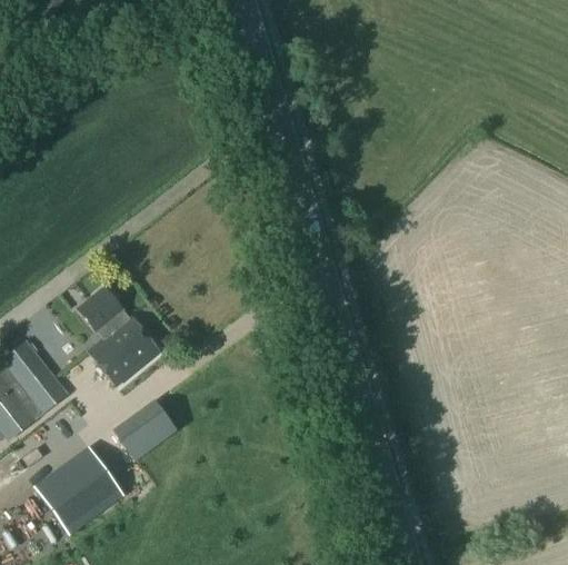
[(106,287),(79,308),(105,339),(125,324),(118,315),(125,310),(106,287)]
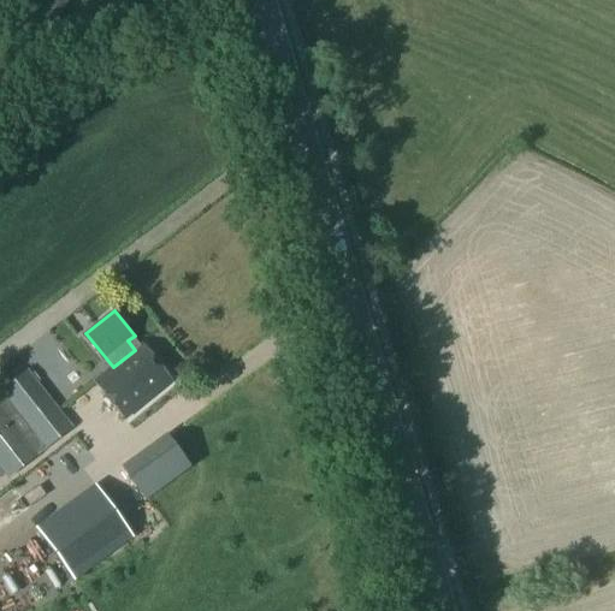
[(143,343),(135,350),(113,367),(96,380),(126,419),(173,380),(143,343)]
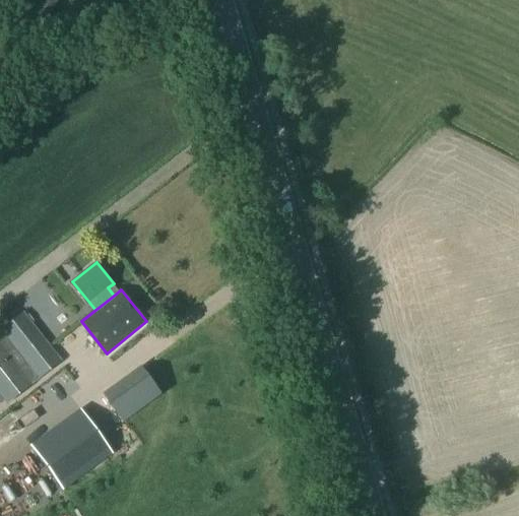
[(23,310),(0,328),(0,342),(29,383),(63,360),(23,310)]
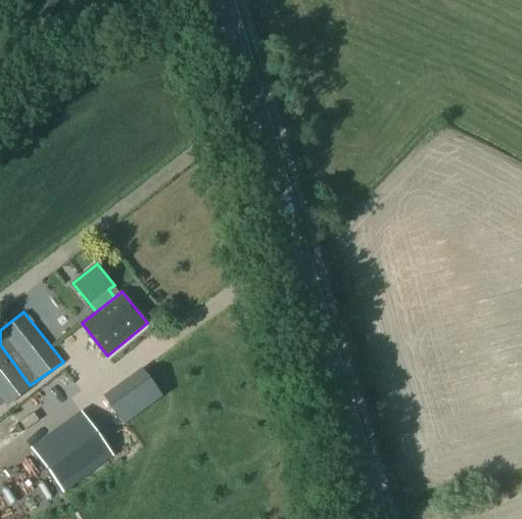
[(30,385),(0,344),(0,392),(7,403),(30,385)]
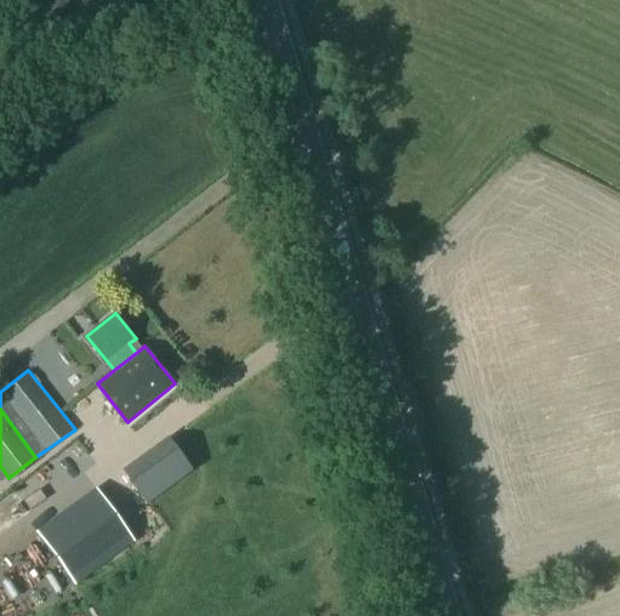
[(170,438),(121,469),(147,502),(194,469),(170,438)]
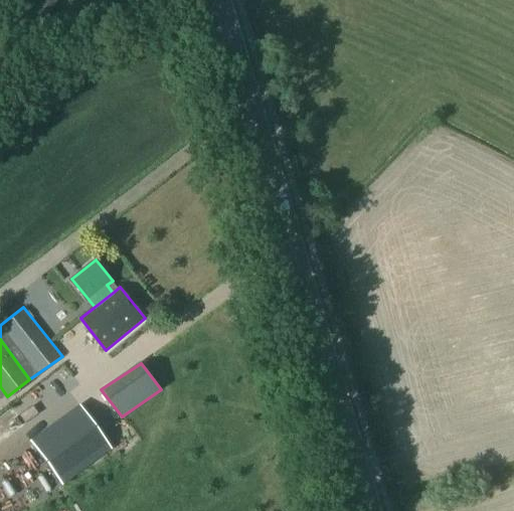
[(110,446),(80,405),(29,441),(58,482),(110,446)]
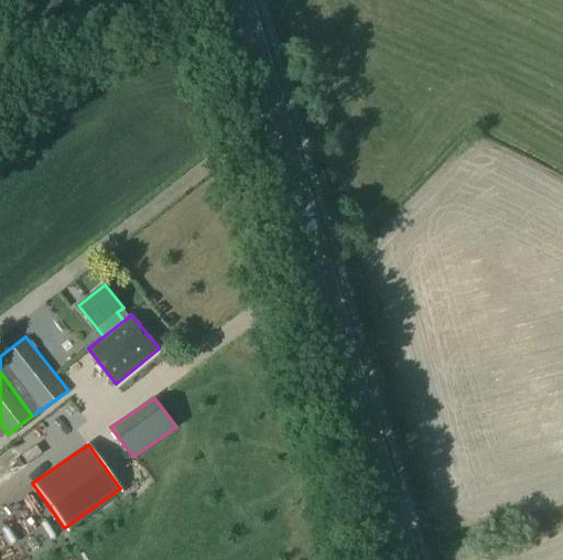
All buildings are outlined.
